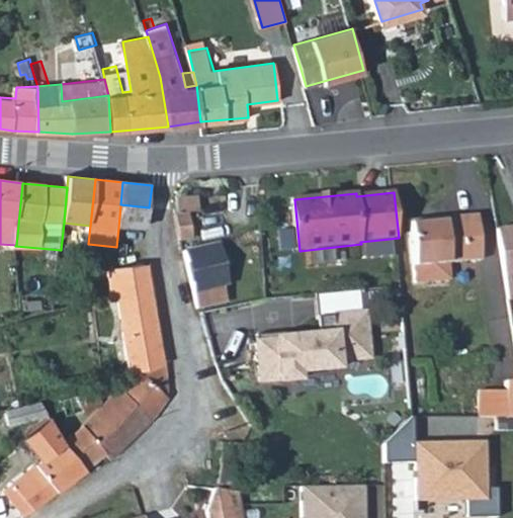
[(201,196),(182,198),(184,217),(180,218),(185,243),(196,241),(191,216),(204,213),(201,196)]
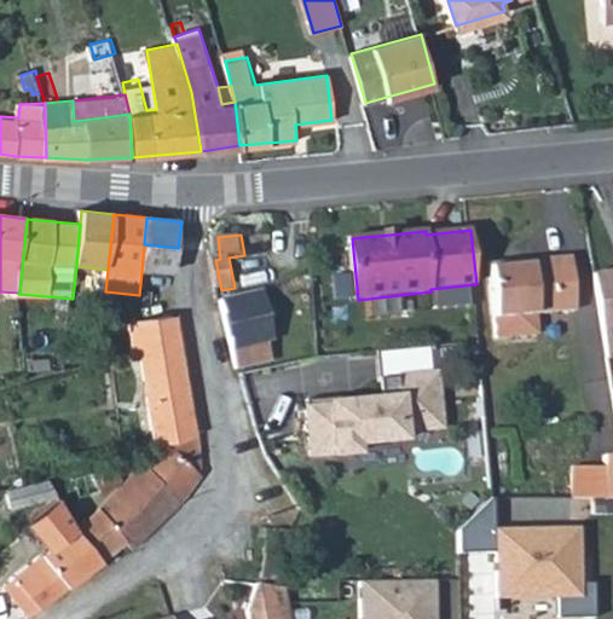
[(175,276),(178,248),(144,244),(142,272),(175,276)]
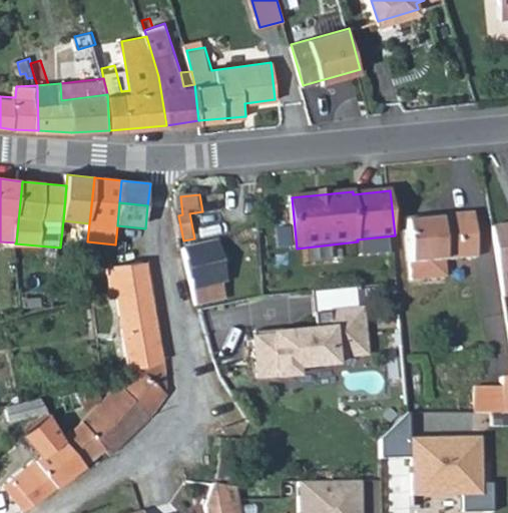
[(412,223),(418,280),(451,277),(449,264),(481,260),(476,217),(412,223)]
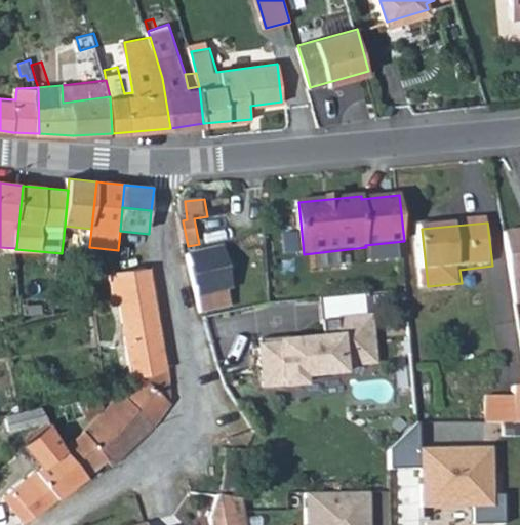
[(519,232),(507,235),(518,305),(519,305),(519,232)]
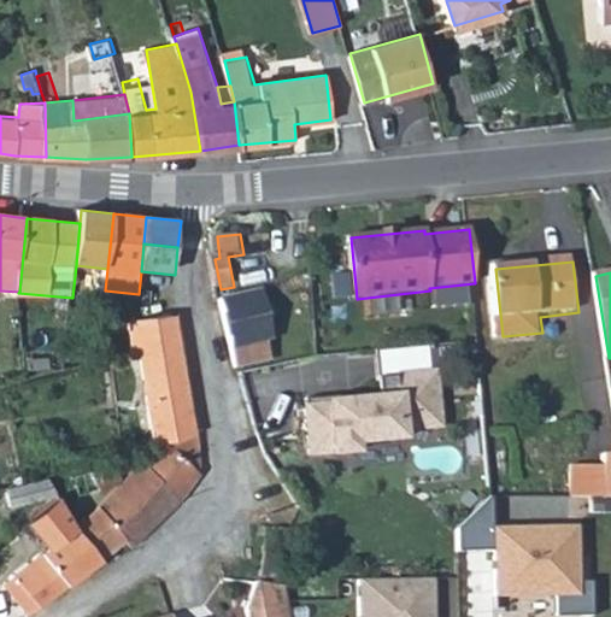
[(263,292),(224,301),(240,369),(275,360),(270,345),(275,344),(263,292)]
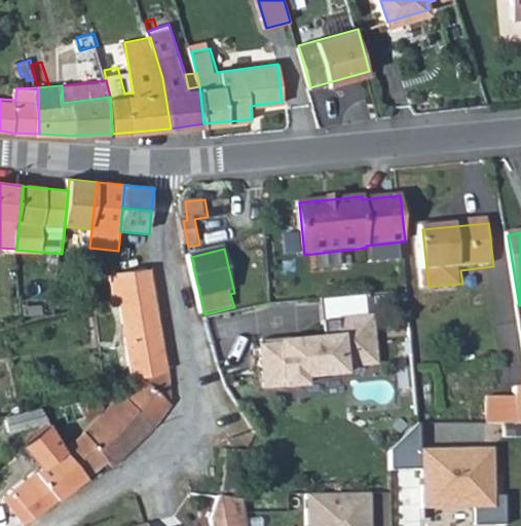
[(152,270),(113,275),(113,306),(119,305),(157,299),(152,270)]
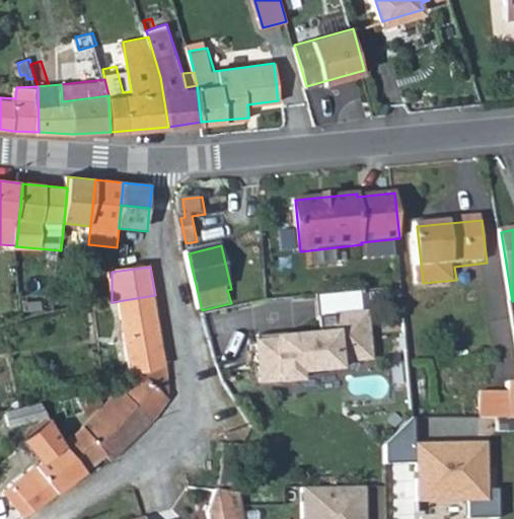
[(260,338),(265,382),(282,381),(282,383),(303,381),(302,373),(341,369),(341,363),(374,359),(367,292),(318,297),(322,336),(298,339),(298,334),(260,338)]
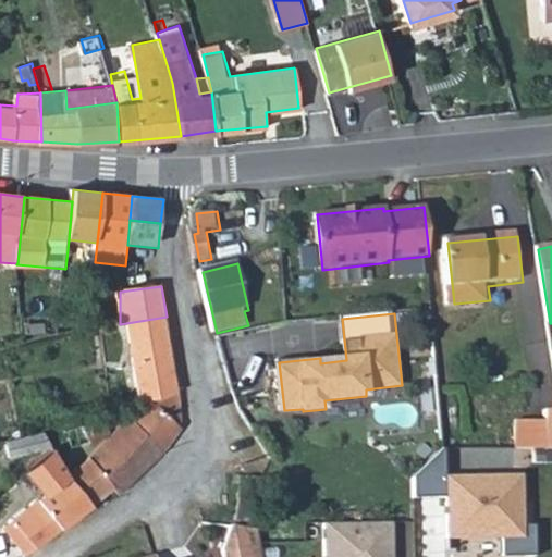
[(151,399),(180,394),(167,317),(126,323),(139,401),(151,399)]
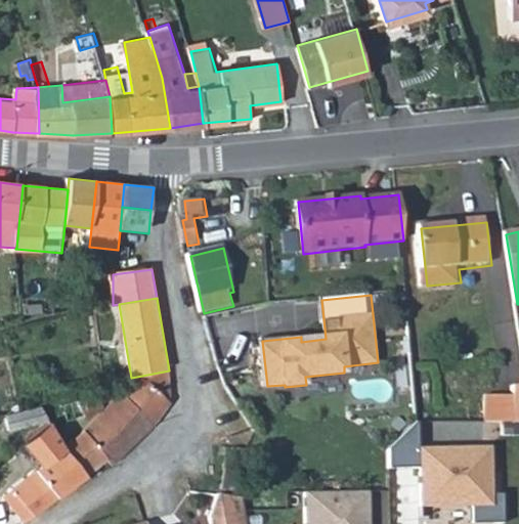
[(129,398),(156,426),(172,404),(169,370),(142,376),(129,398)]
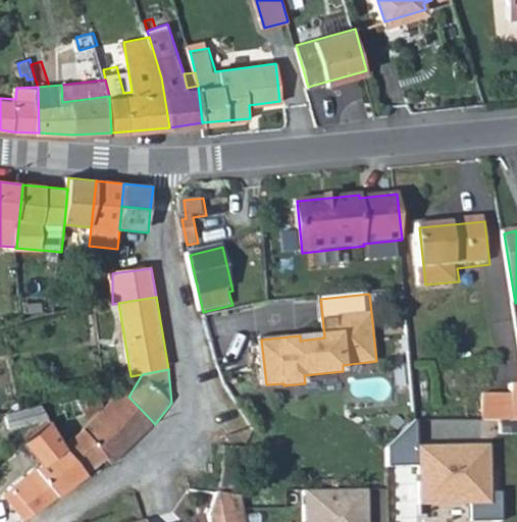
[(86,416),(104,408),(99,393),(107,389),(104,379),(92,384),(95,394),(80,400),(86,416)]
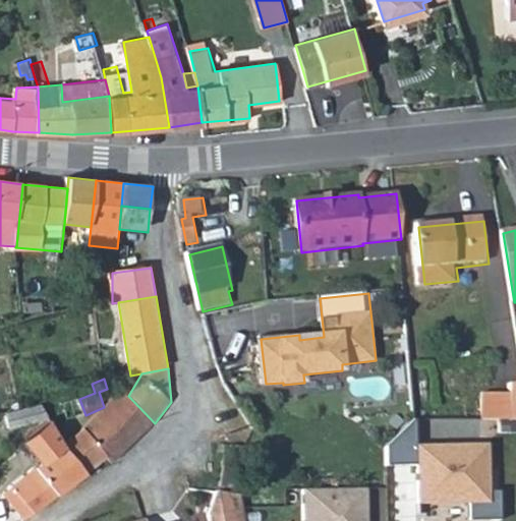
[(86,429),(66,445),(90,473),(107,459),(109,456),(114,462),(155,423),(128,396),(124,391),(86,429)]
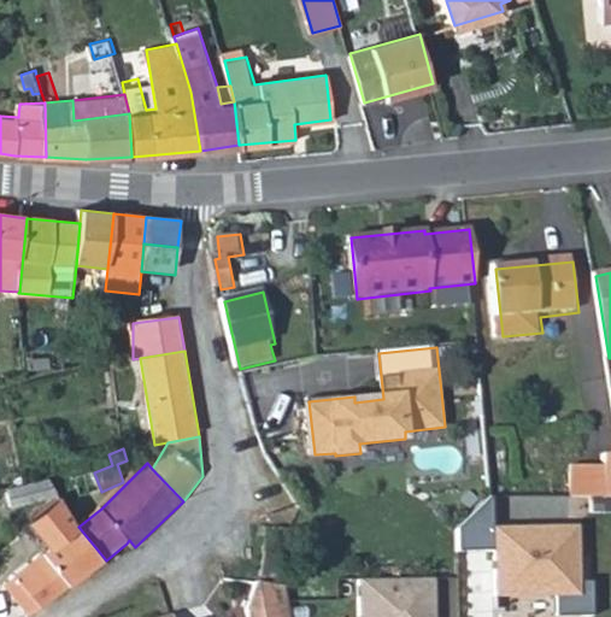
[(574,500),(606,500),(606,469),(574,468),(574,500)]
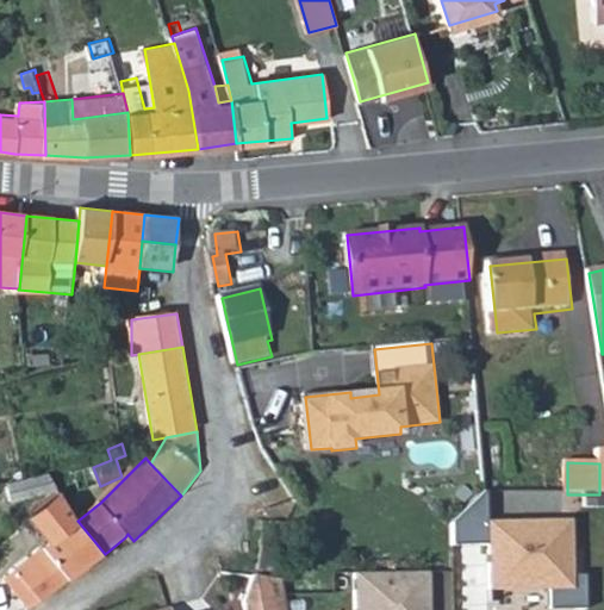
[(50,473),(10,480),(13,499),(60,491),(50,473)]
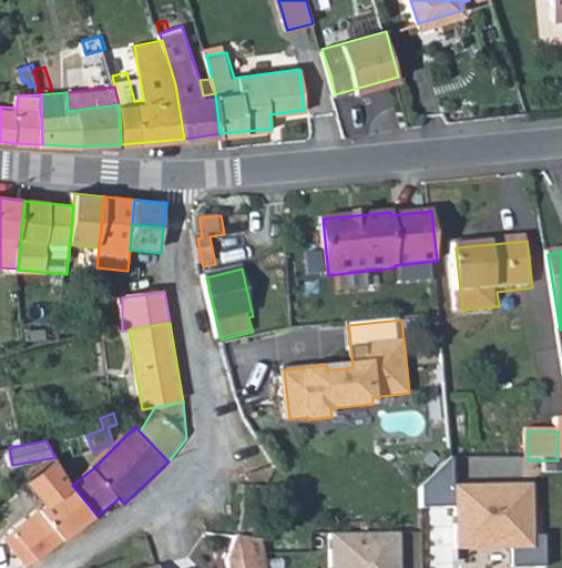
[(456,457),(425,488),(426,510),(459,508),(458,487),(456,457)]
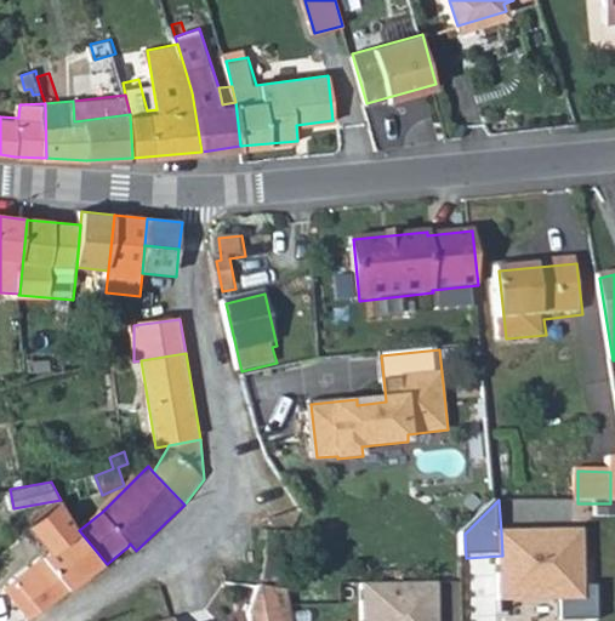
[(12,588),(33,614),(41,608),(45,613),(107,564),(79,530),(63,502),(35,524),(56,550),(18,580),(21,582),(12,588)]
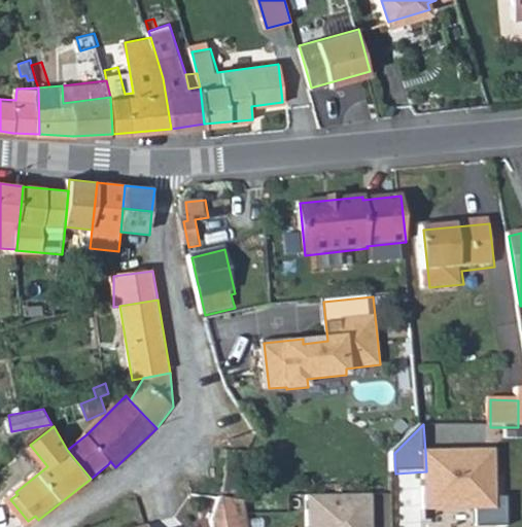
[(495,451),(425,452),(426,471),(427,508),(477,507),(477,526),(510,526),(510,497),(496,498),(495,451)]
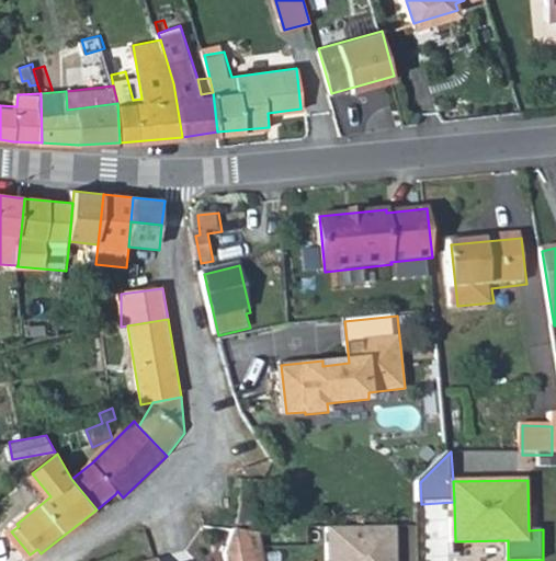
[(262,529),(267,484),(253,482),(251,504),(246,503),(242,528),(262,529)]
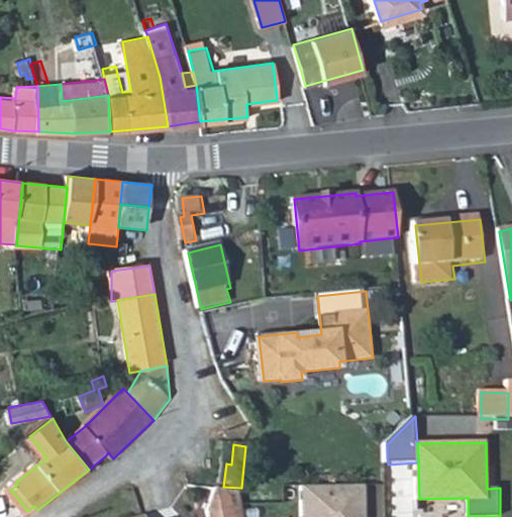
[(368,516),(367,488),(305,489),(305,516),(368,516)]
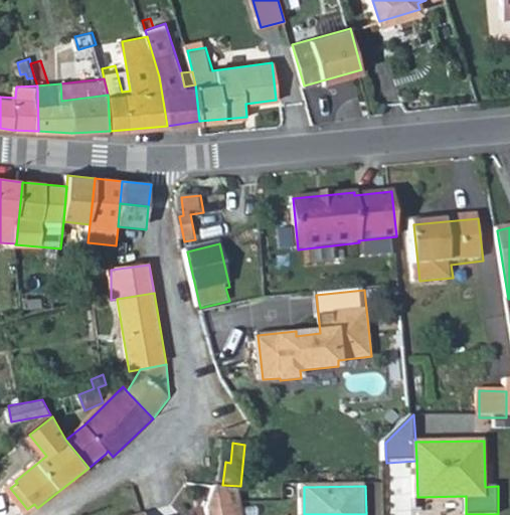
[(245,514),(243,493),(218,490),(211,510),(211,514),(245,514)]
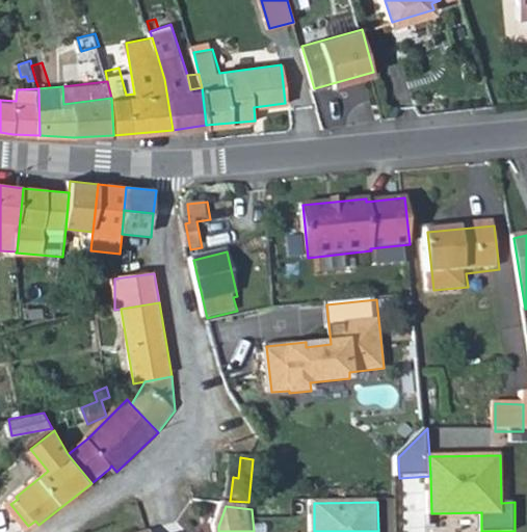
[(35,521),(28,526),(32,530),(38,525),(35,521)]
